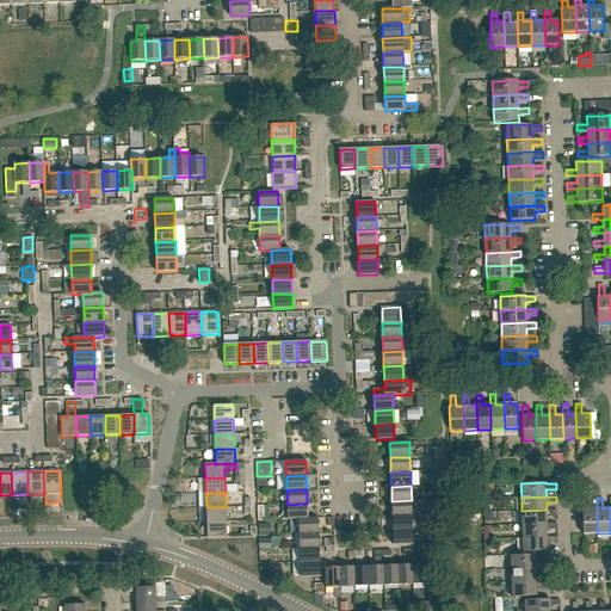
[(597,534),(597,508),(590,508),(588,499),(584,499),(584,508),(582,508),(584,534),(597,534)]
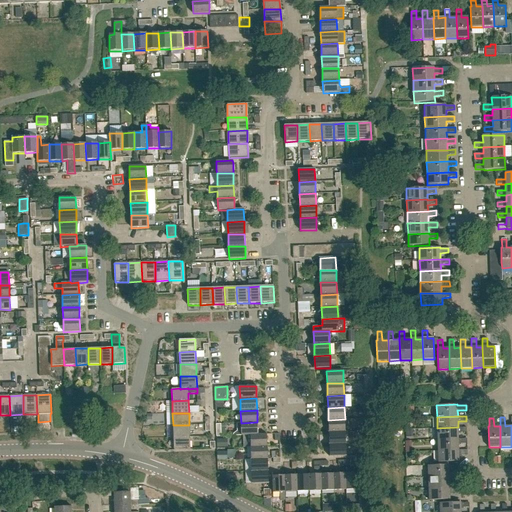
[(329,432),(345,432),(345,419),(328,420),(329,432)]
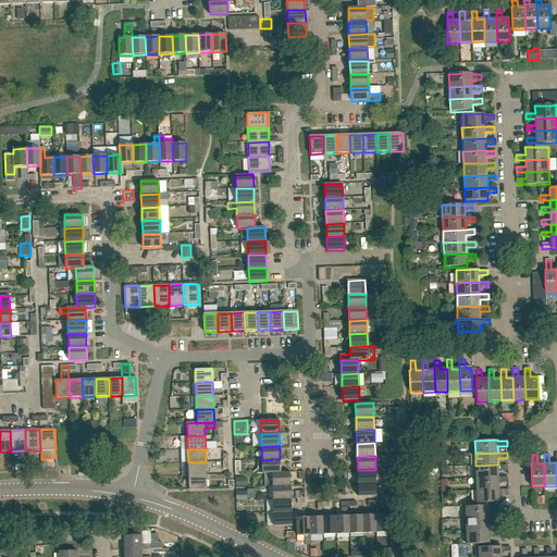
[(280,473),(280,472),(280,459),(262,460),(258,460),(258,469),(254,472),(254,474),(272,473),(280,473)]
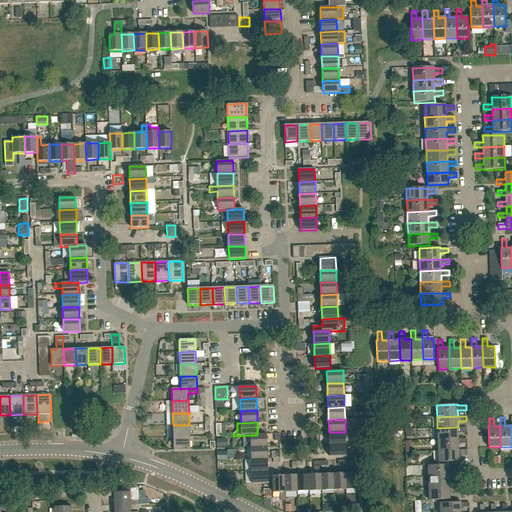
[(173,438),(190,437),(189,425),(173,425),(173,438)]
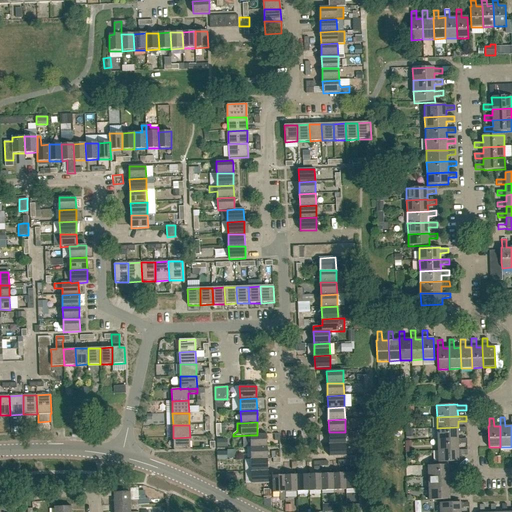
[(437,439),(458,439),(458,432),(467,432),(466,427),(458,428),(458,427),(437,428),(437,439)]
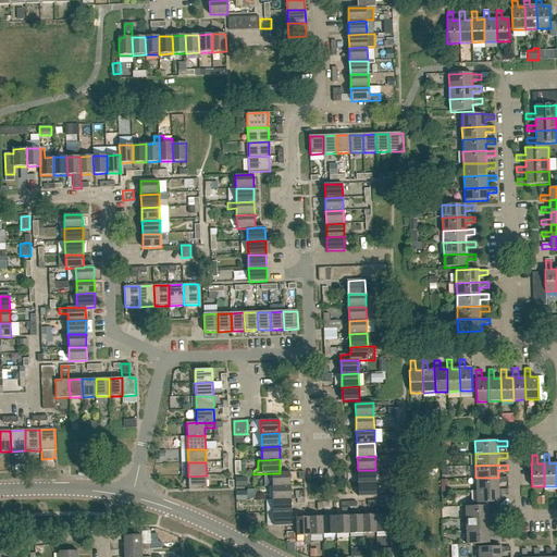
[(358,483),(376,483),(375,470),(358,470),(358,483)]
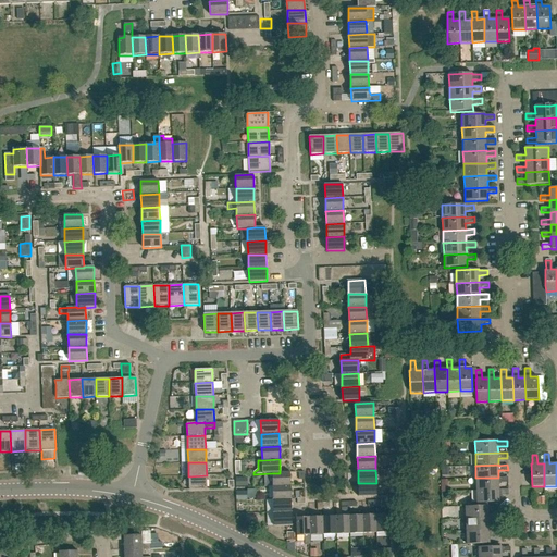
[(272,486),(291,485),(289,472),(280,472),(280,473),(272,473),(272,486)]
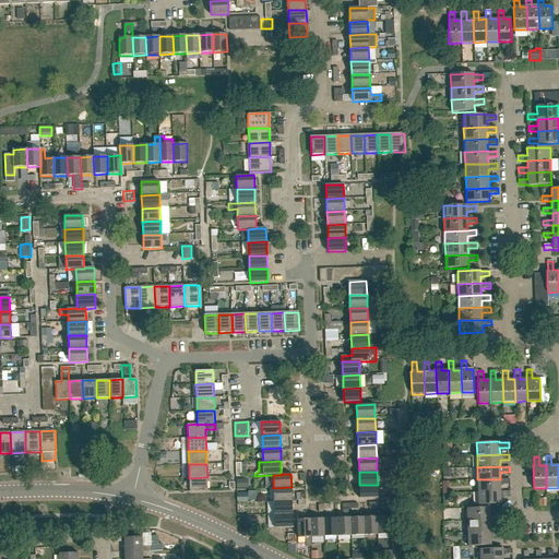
[(207,477),(189,478),(190,491),(207,491),(207,477)]
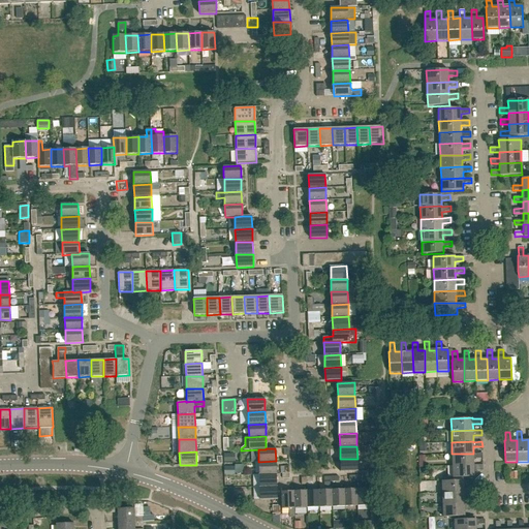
[(453,466),(474,465),(474,459),(483,458),(483,454),(473,454),(452,454),(453,466)]
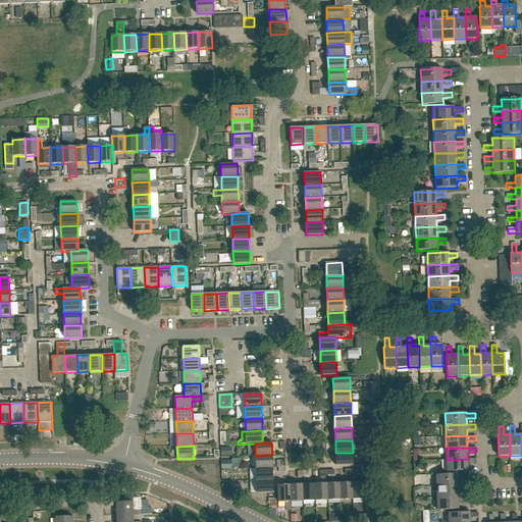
[(353,453),(335,453),(335,466),(353,465),(353,453)]
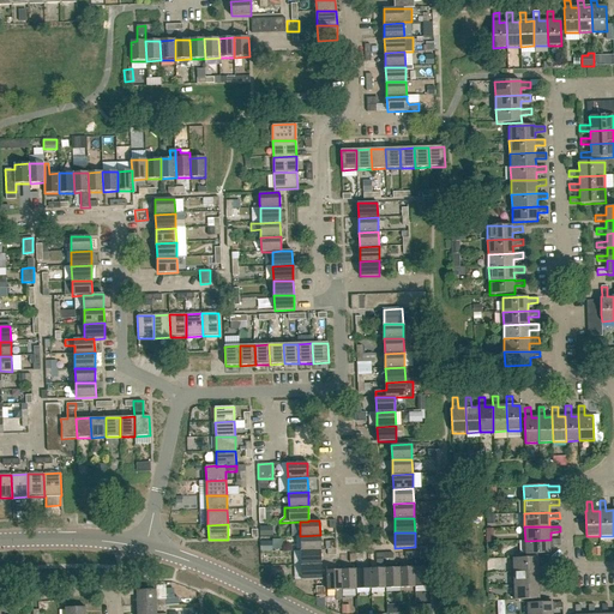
[(301,551),(320,551),(320,535),(300,536),(301,551)]
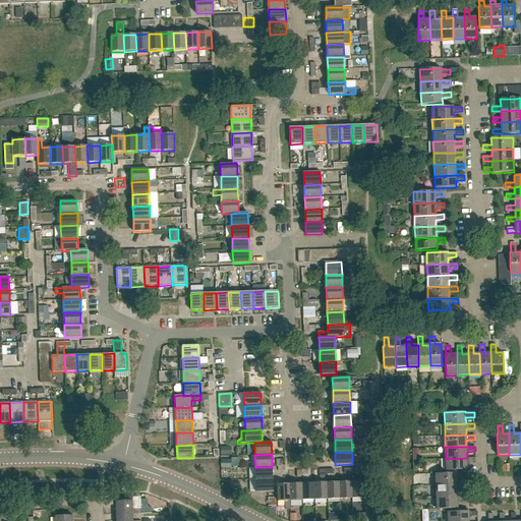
[(467,458),(446,459),(446,470),(467,469),(467,463),(476,463),(475,458),(467,458)]
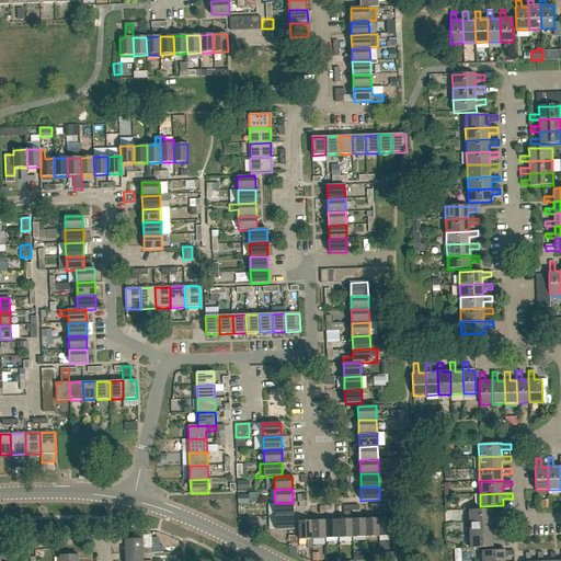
[(275,516),(294,516),(293,503),(275,503),(275,516)]
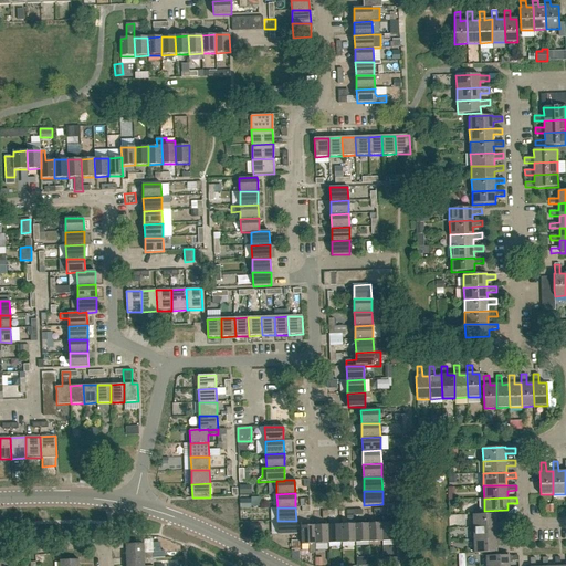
[(473,527),(496,526),(496,520),(506,520),(505,514),(496,514),(473,514),(473,527)]
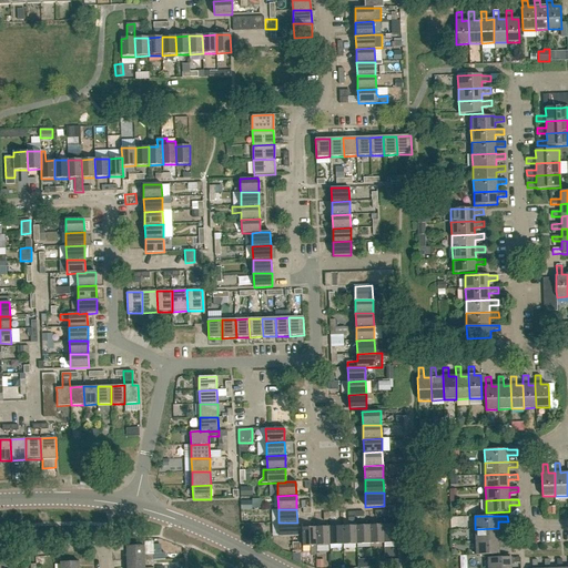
[(356,523),(356,526),(357,544),(371,544),(369,526),(369,521),(356,523)]
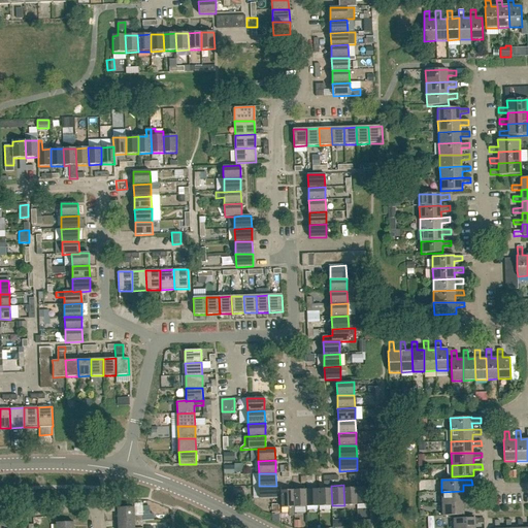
[(276,486),(259,486),(260,499),(276,498),(276,486)]
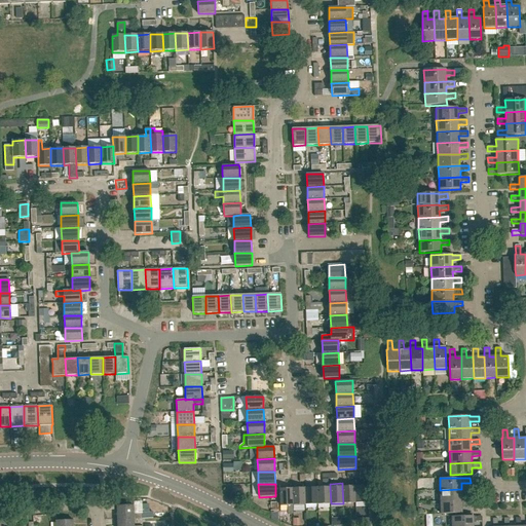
[(343,503),(355,502),(355,486),(342,487),(343,503)]
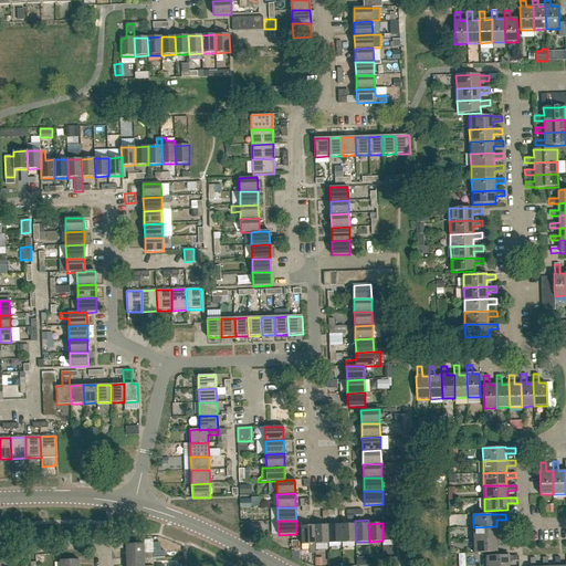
[(383,523),(383,541),(397,541),(396,523),(383,523)]
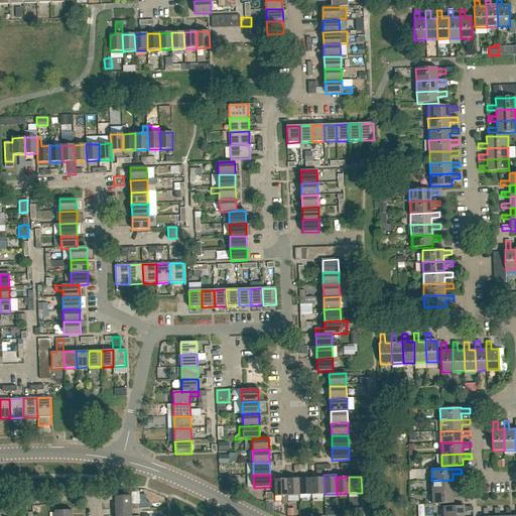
[(299,495),(312,495),(311,478),(299,479),(299,495)]
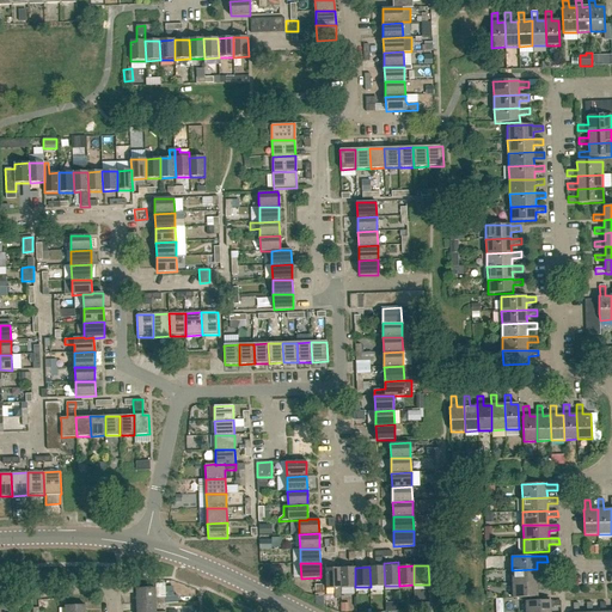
[(371,587),(385,586),(384,567),(369,567),(371,587)]
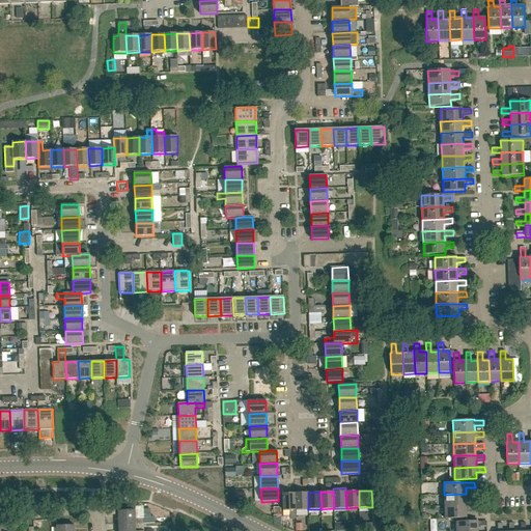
[(283,510),(296,510),(296,493),(282,494),(283,510)]
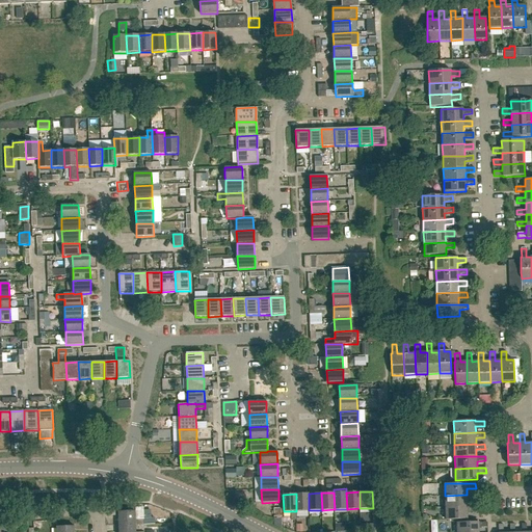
[(296,511),(309,510),(309,494),(296,494),(296,511)]
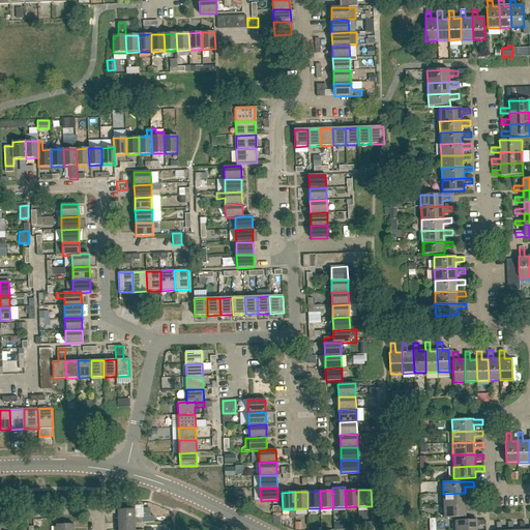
[(444,505),(466,504),(466,498),(474,498),(474,493),(465,493),(443,494),(444,505)]
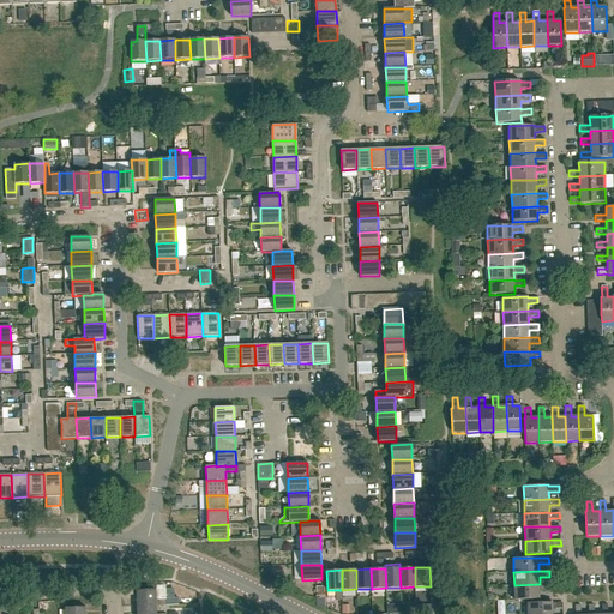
[(540,584),(515,585),(515,600),(540,599),(540,590),(551,590),(549,584),(540,584)]
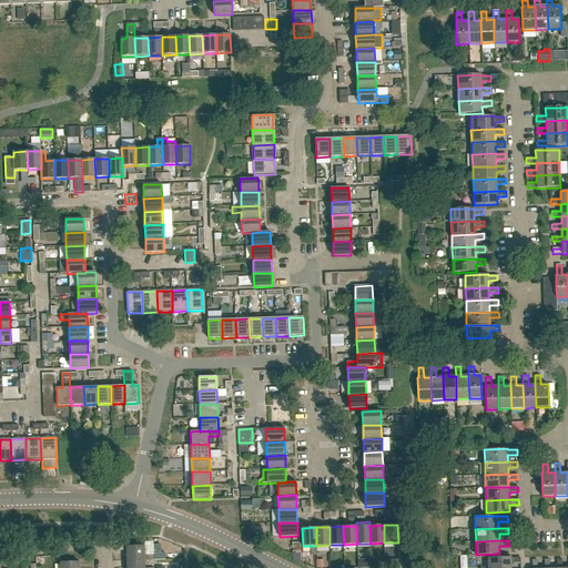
[(144,559),(144,560),(153,560),(153,554),(144,555),(144,546),(127,547),(127,560),(144,559)]
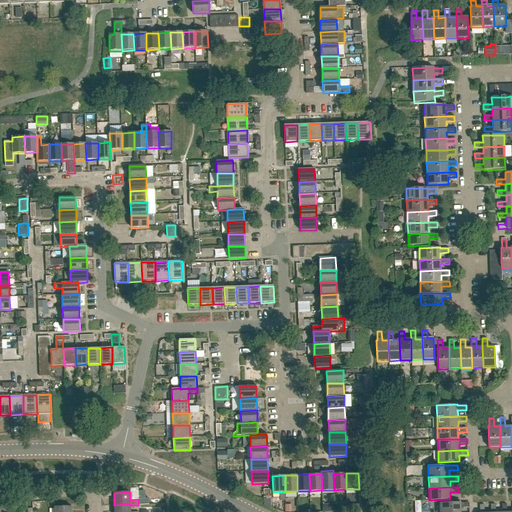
[(440,511),(461,511),(461,508),(470,508),(469,502),(461,503),(461,502),(440,503),(440,511)]
